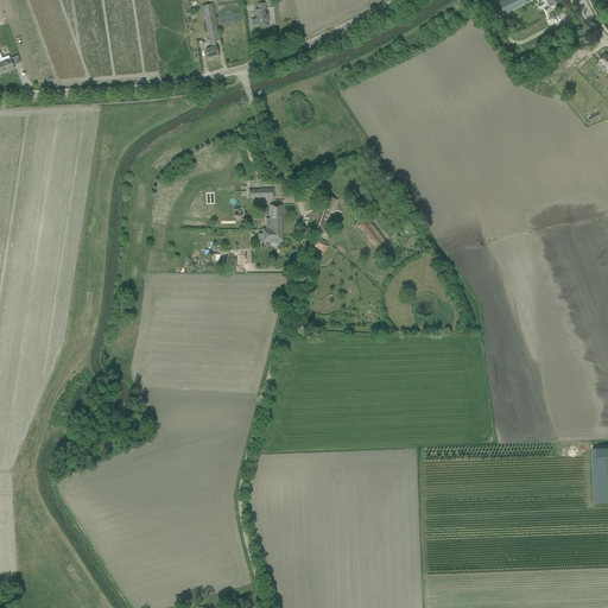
[(506,0),(499,5),(504,14),(532,0),(546,0),(548,1),(549,0),(552,6),(561,1),(559,0),(506,0)]
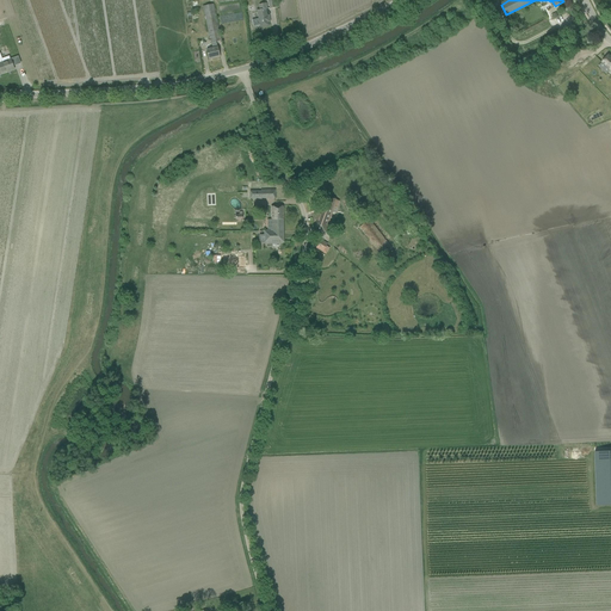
[(207,50),(208,54),(209,60),(220,57),(216,42),(221,41),(213,4),(202,6),(210,43),(211,43),(213,49),(207,50)]
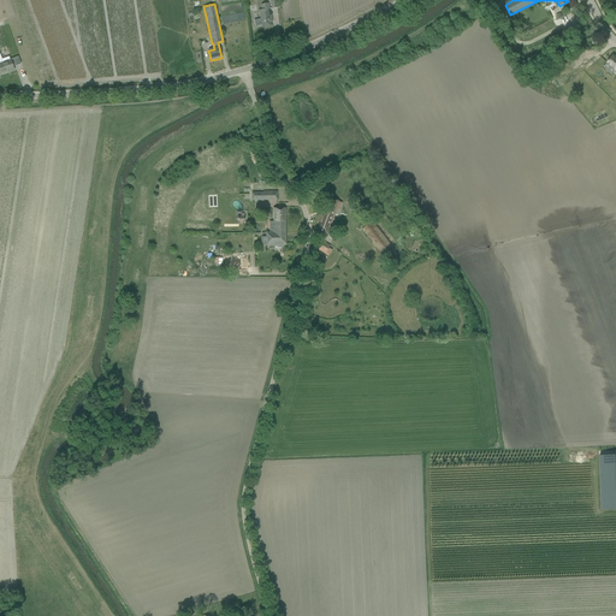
[(259,11),(260,18),(262,28),(271,27),(267,10),(268,9),(267,4),(261,5),(262,10),(259,11)]
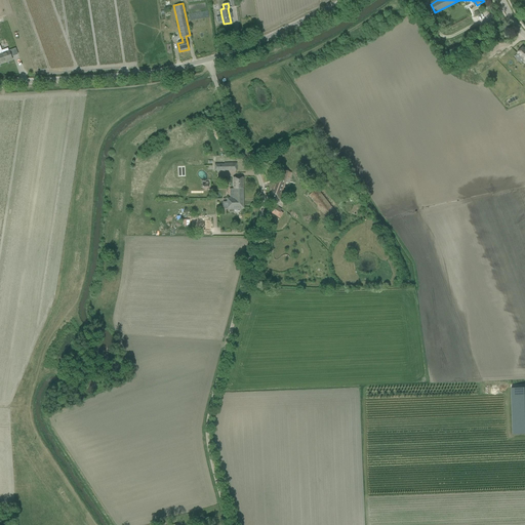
[(8,51),(0,53),(0,59),(1,64),(11,59),(8,51)]
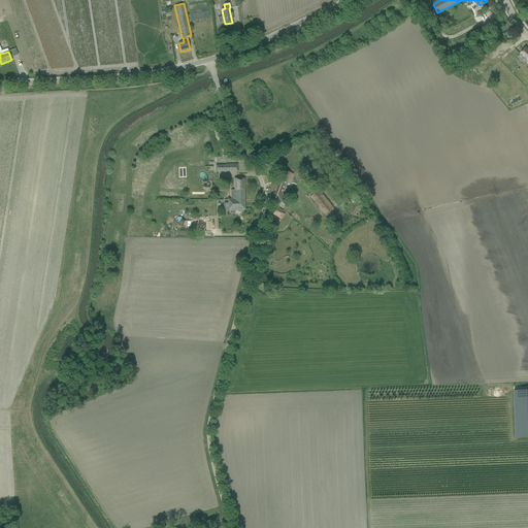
[(231,190),(231,200),(232,200),(244,200),(244,178),(234,178),(234,190),(231,190)]
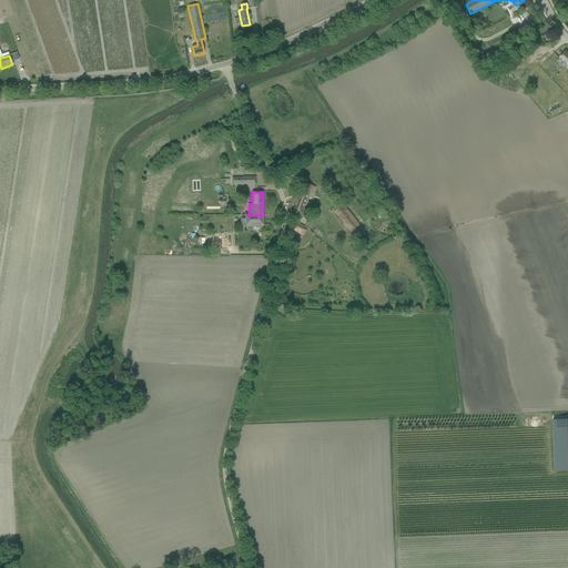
[(263,215),(250,215),(250,219),(245,219),(245,225),(250,225),(250,226),(260,226),(260,225),(263,225),(263,215)]
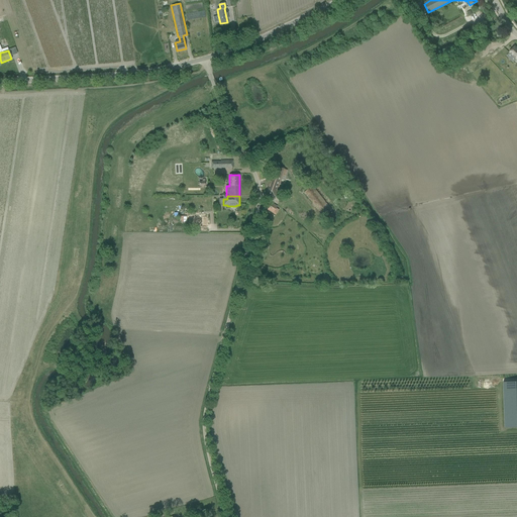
[(268,202),(264,208),(275,215),(277,211),(275,210),(277,207),(268,202)]
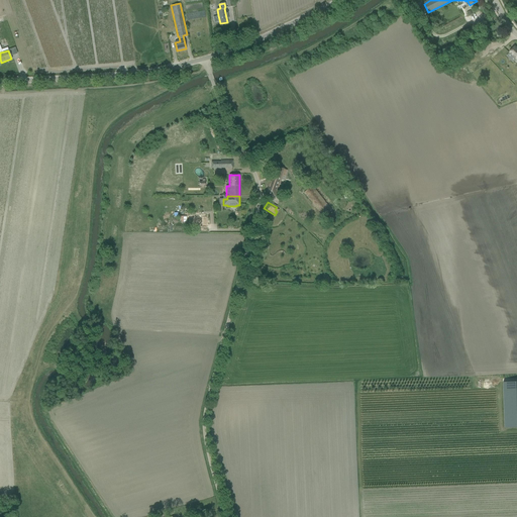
[(188,216),(188,218),(189,228),(207,228),(207,215),(188,216)]
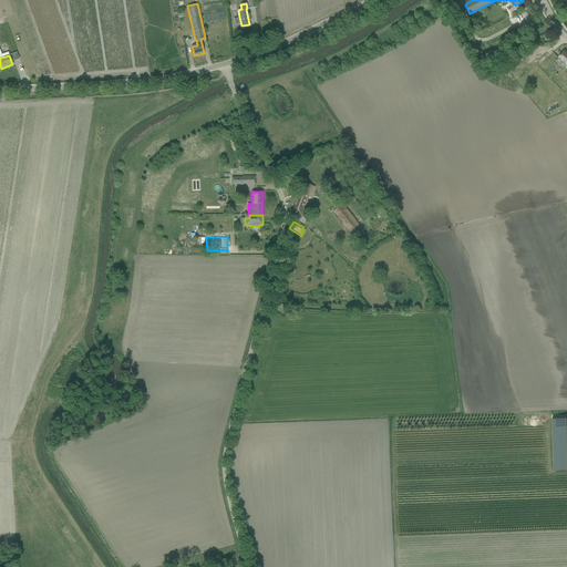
[(566,416),(552,416),(553,467),(566,466),(566,416)]
